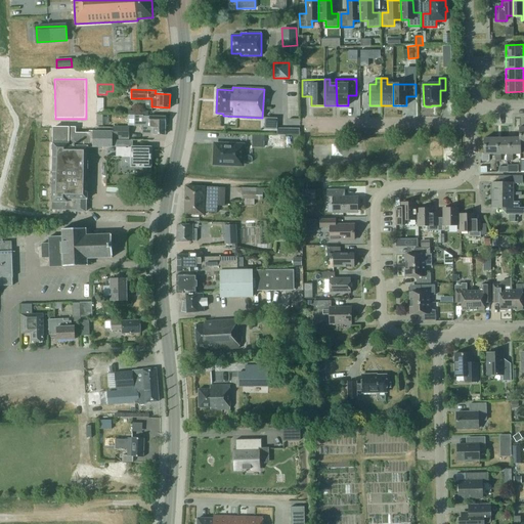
[(142,133),(147,133),(165,133),(165,122),(167,121),(167,118),(165,117),(147,116),(143,116),(143,115),(134,115),(134,126),(142,126),(142,133)]
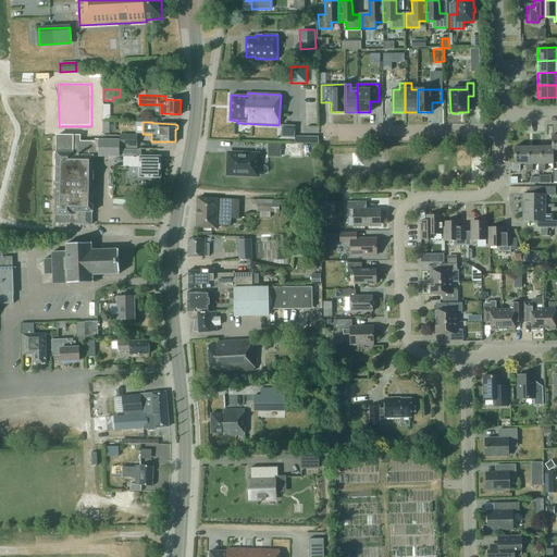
[(122,146),(137,146),(137,134),(122,134),(122,146)]
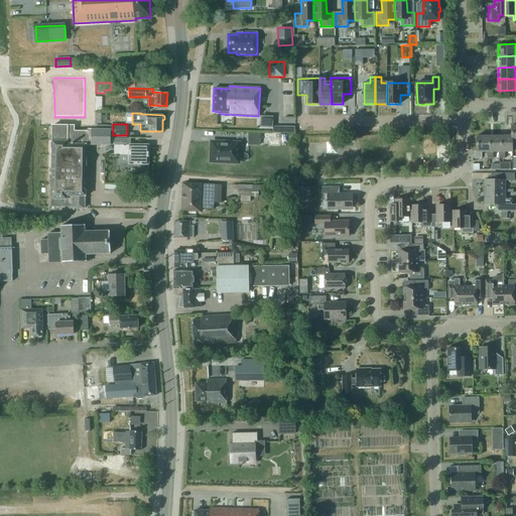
[(52,125),(51,199),(52,199),(51,206),(75,207),(75,209),(85,209),(85,197),(86,197),(87,166),(88,158),(87,158),(87,145),(110,145),(110,130),(89,130),(89,132),(74,131),(75,126),(58,126),(52,125)]
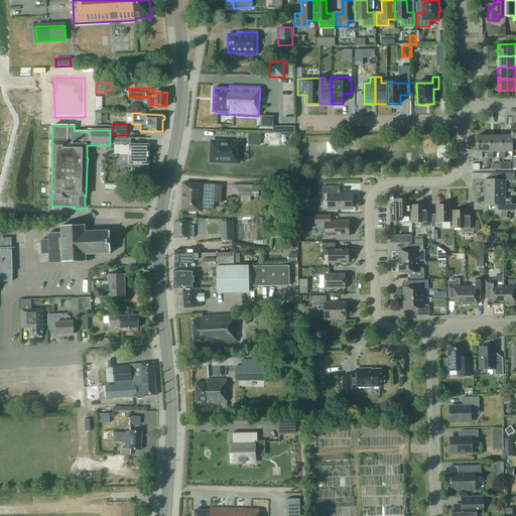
[(268,134),(268,145),(278,145),(279,135),(268,134)]
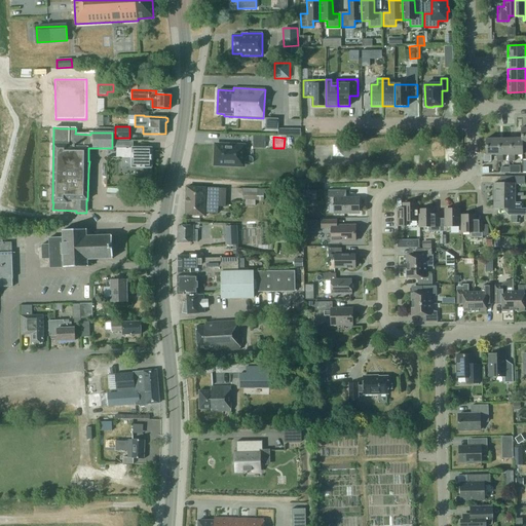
[(522,138),(519,138),(510,139),(511,154),(510,154),(510,161),(515,161),(515,154),(523,154),(522,144),(522,138)]
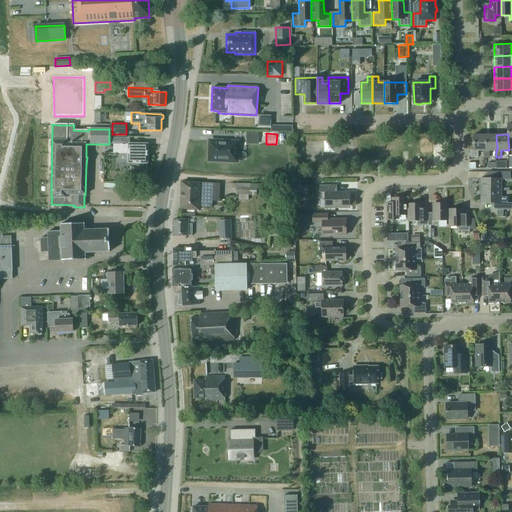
[(478,150),(484,150),(485,150),(485,135),(473,135),(473,150),(471,150),(471,157),(478,157),(478,150)]
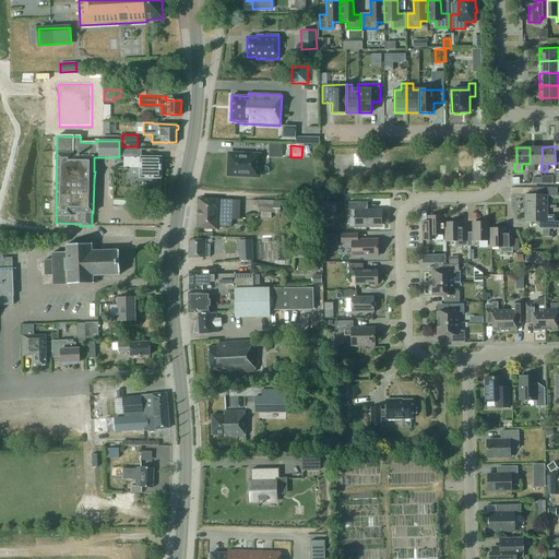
[(534,164),(542,164),(543,164),(542,147),(530,147),(530,164),(528,164),(528,171),(535,171),(534,164)]
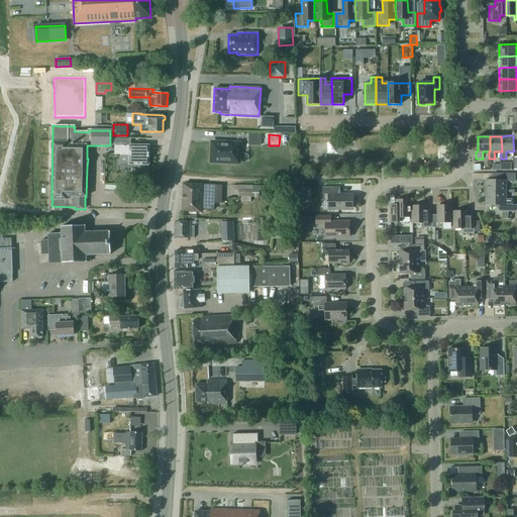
[(115,145),(114,154),(121,154),(132,154),(131,165),(141,165),(141,168),(145,168),(147,168),(148,164),(149,164),(149,144),(145,144),(131,144),(131,140),(115,139),(115,145)]
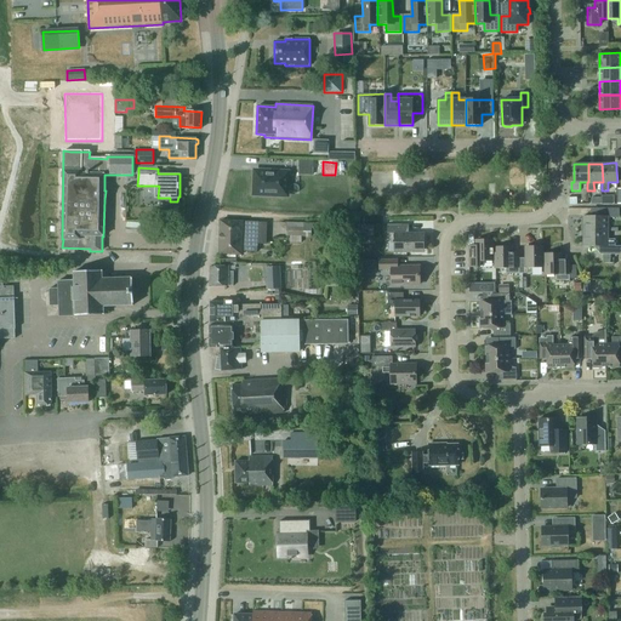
[(301,170),(300,199),(315,199),(315,170),(301,170)]
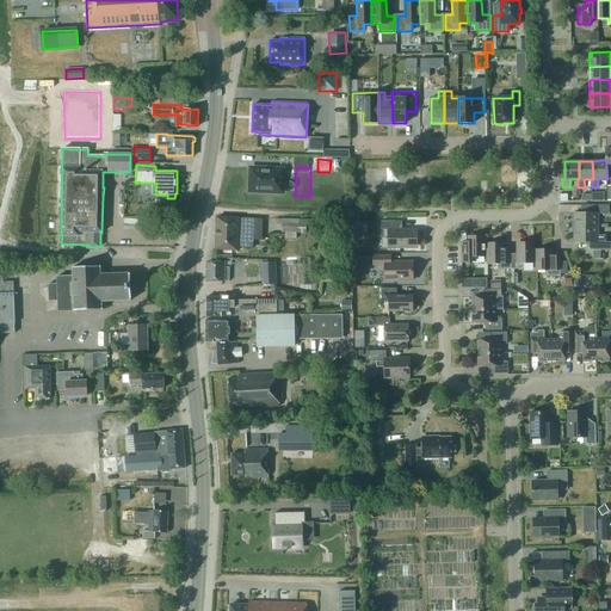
[(251,168),(251,191),(283,192),(283,170),(275,170),(275,168),(263,168),(263,170),(251,168)]
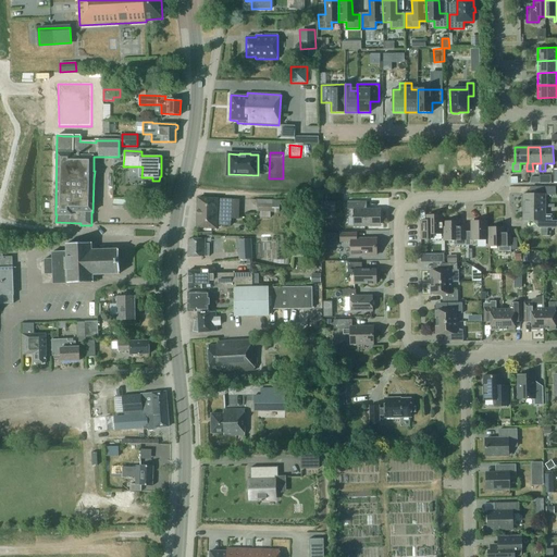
[(522,194),(522,208),(545,207),(545,194),(556,194),(555,187),(539,187),(539,194),(522,194)]
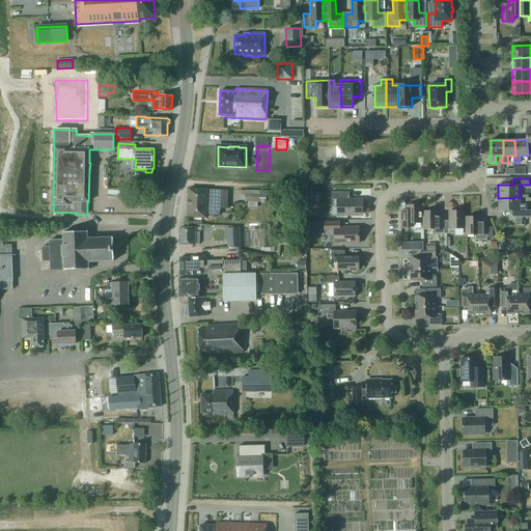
[(228,190),(188,190),(188,218),(205,218),(205,215),(220,215),(220,208),(228,208),(228,190)]
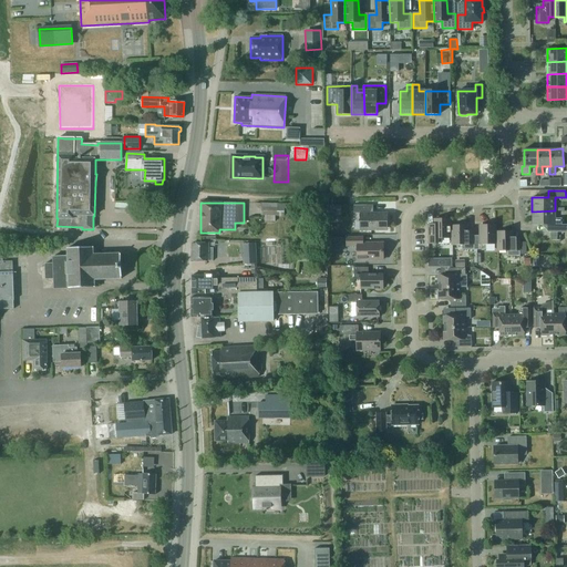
[(278,204),(261,203),(260,216),(277,216),(278,204)]
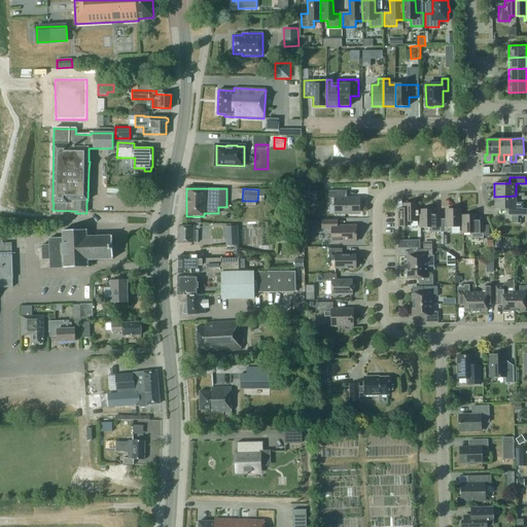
[(317,203),(317,190),(304,190),(304,204),(317,203)]
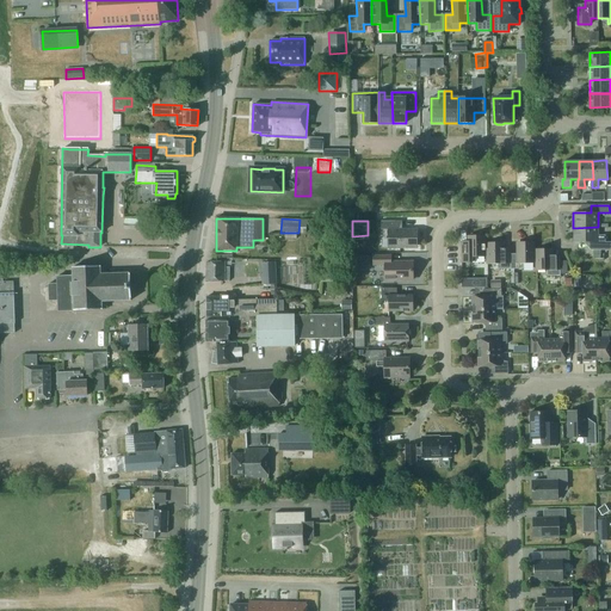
[(390,250),(411,248),(411,247),(418,247),(418,230),(402,230),(402,222),(383,222),(383,230),(390,230),(390,250)]
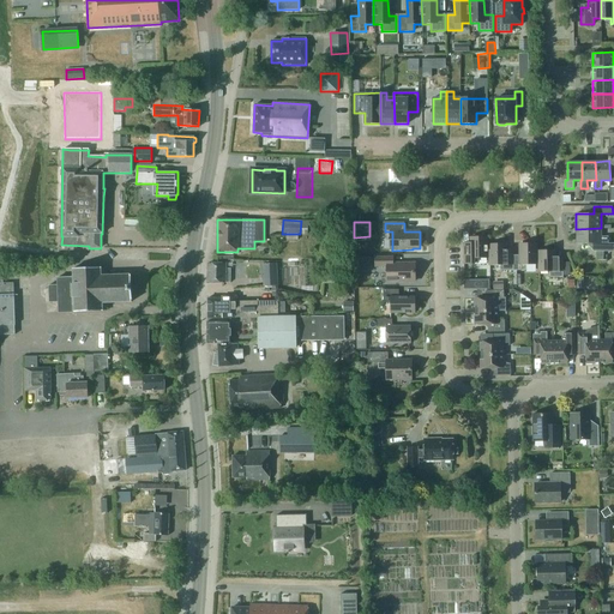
[(601,228),(576,229),(577,244),(594,244),(594,252),(613,251),(613,242),(608,244),(608,236),(601,236),(601,228)]
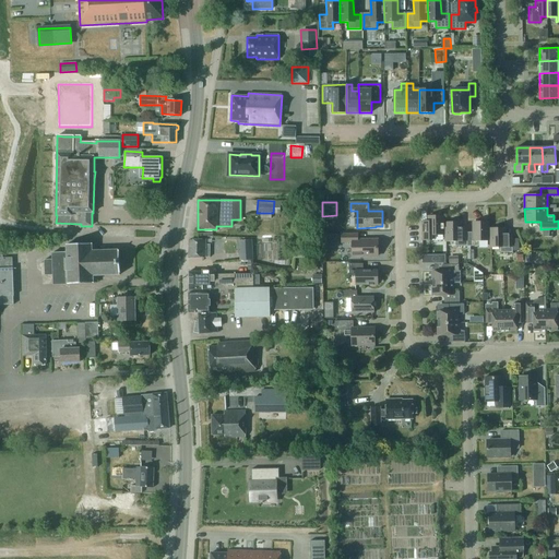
[(443,235),(443,234),(447,234),(447,228),(443,228),(443,223),(443,216),(429,216),(429,227),(423,227),(423,240),(435,240),(435,235),(443,235)]
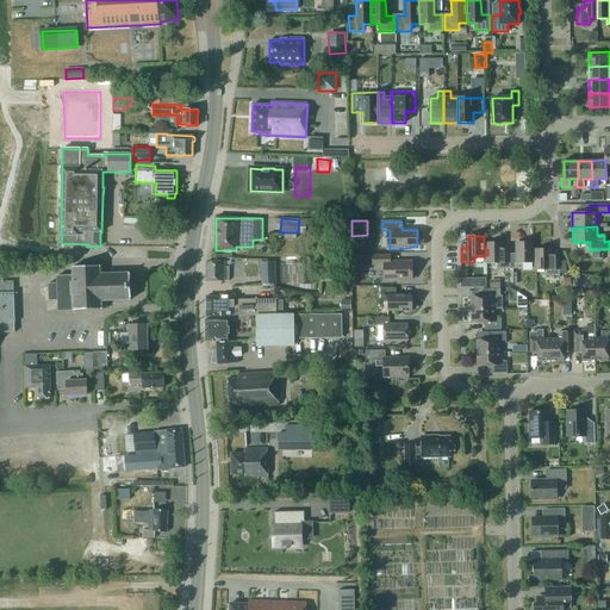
[(533,256),(533,250),(533,242),(517,242),(517,254),(510,254),(510,268),(523,268),(523,263),(533,263),(533,262),(536,262),(536,256),(533,256)]
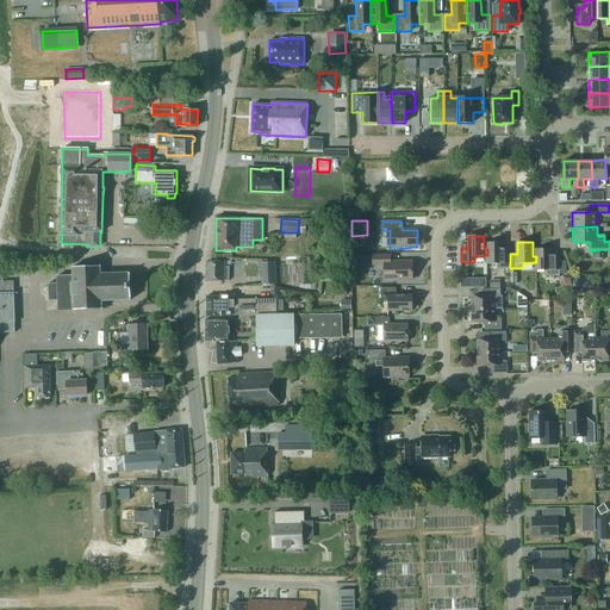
[(510,254),(503,254),(503,243),(487,243),(484,243),(484,249),(487,249),(487,255),(487,263),(497,263),(497,269),(510,268),(510,254)]
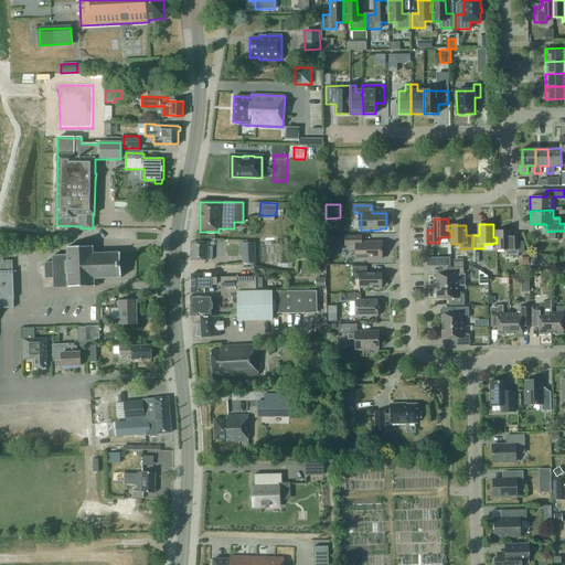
[(511,242),(511,231),(497,231),(497,232),(493,232),(493,237),(497,237),(497,243),(497,249),(505,249),(505,255),(519,255),(518,242),(511,242)]
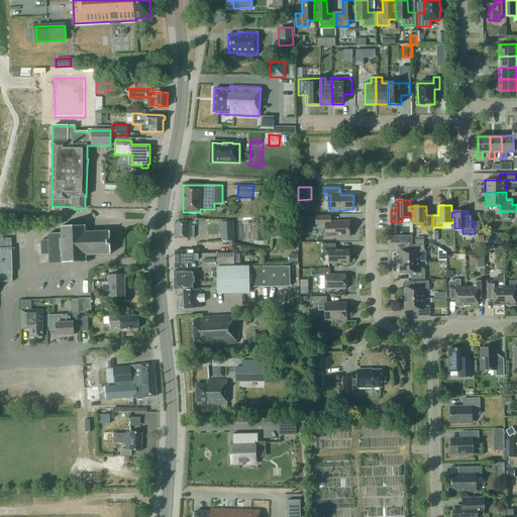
[(315,224),(326,224),(326,237),(349,236),(348,222),(331,222),(331,216),(315,216),(315,224)]
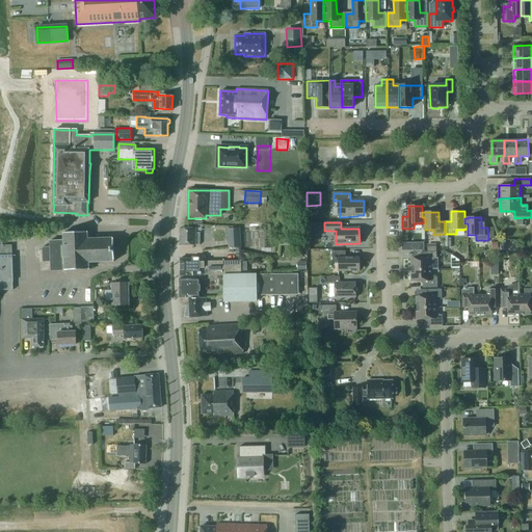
[(196,245),(201,245),(200,233),(196,233),(196,229),(180,229),(181,246),(196,245)]
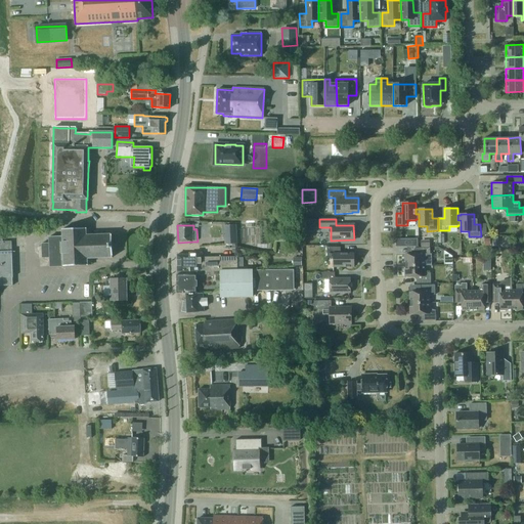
[(224,237),(225,244),(237,244),(236,225),(230,225),(230,237),(224,237)]
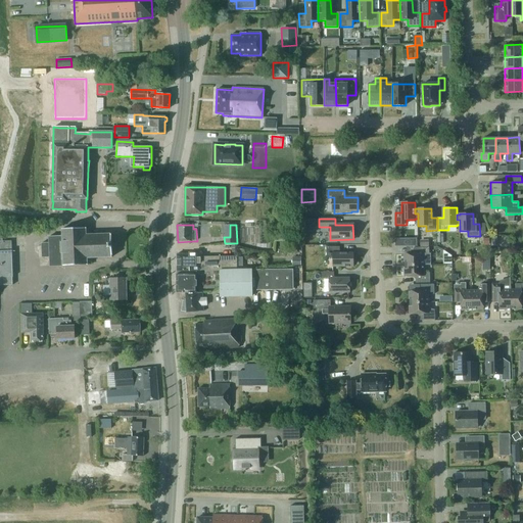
[(111,256),(111,248),(113,248),(112,241),(111,241),(111,233),(90,234),(90,227),(62,228),(62,235),(49,235),(49,242),(42,242),(43,256),(50,256),(51,266),(91,264),(91,257),(111,256)]
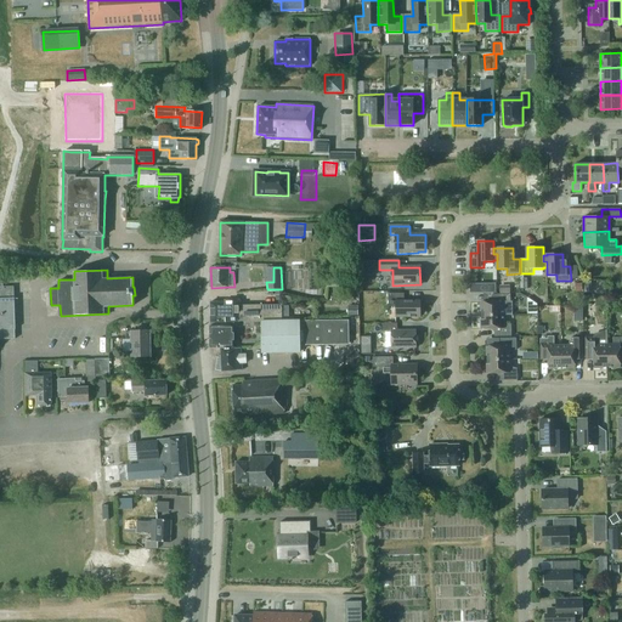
[(0,338),(13,338),(13,328),(15,328),(13,286),(0,286),(0,338)]
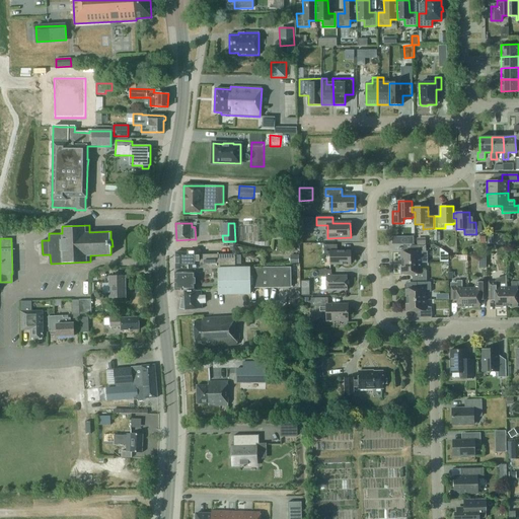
[(401,251),(401,264),(421,263),(421,256),(427,254),(427,244),(412,244),(412,251),(401,251)]
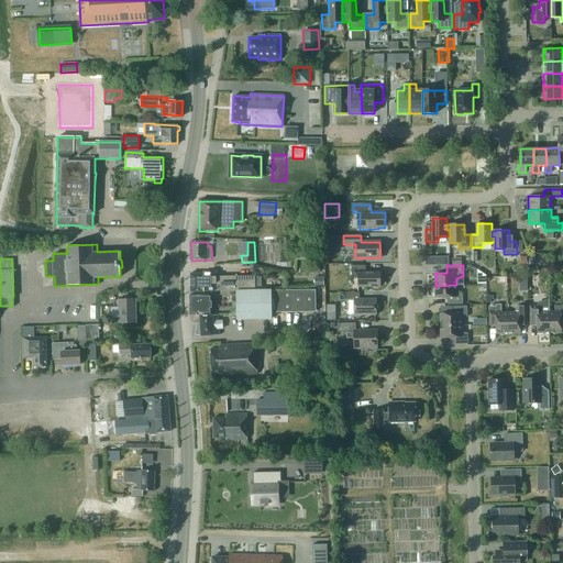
[(359,287),(360,287),(379,286),(379,287),(381,287),(381,272),(379,272),(365,272),(365,266),(352,266),(352,277),(359,277),(359,287)]
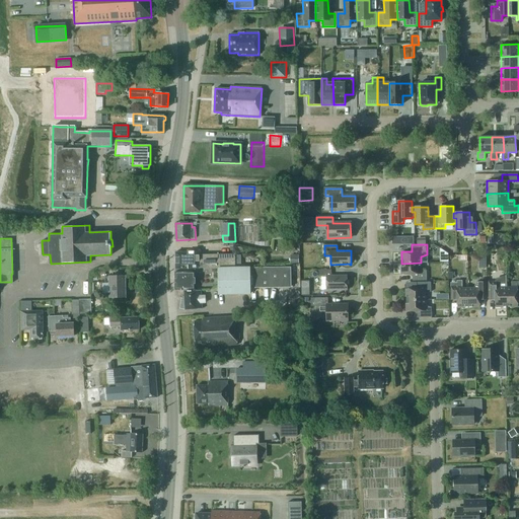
[(187,250),(187,252),(175,252),(175,269),(203,269),(203,270),(218,270),(218,269),(235,269),(235,265),(235,255),(200,255),(200,250),(187,250)]
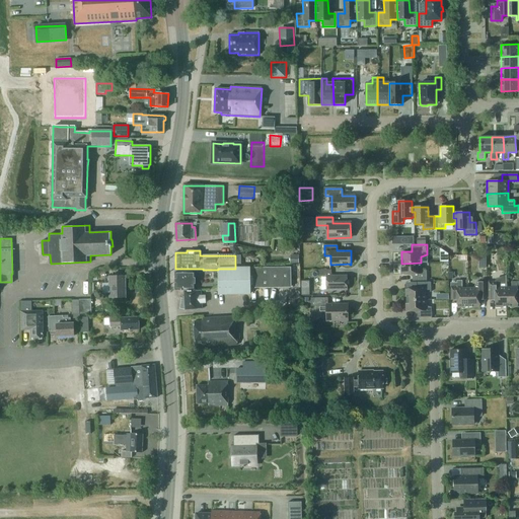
[(299,255),(290,255),(290,264),(299,264),(299,255)]
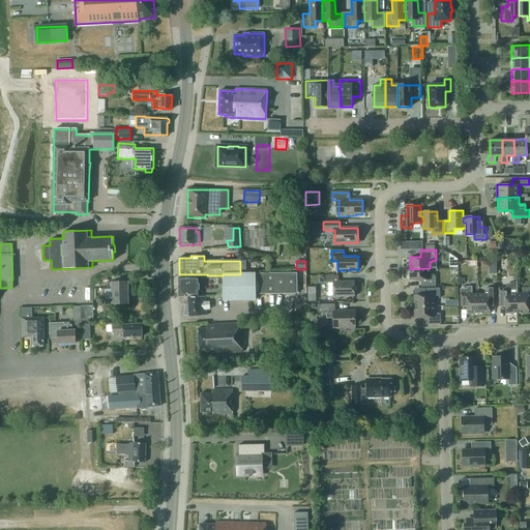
[(430,268),(410,269),(410,280),(421,280),(421,286),(436,286),(436,275),(430,274),(430,268)]
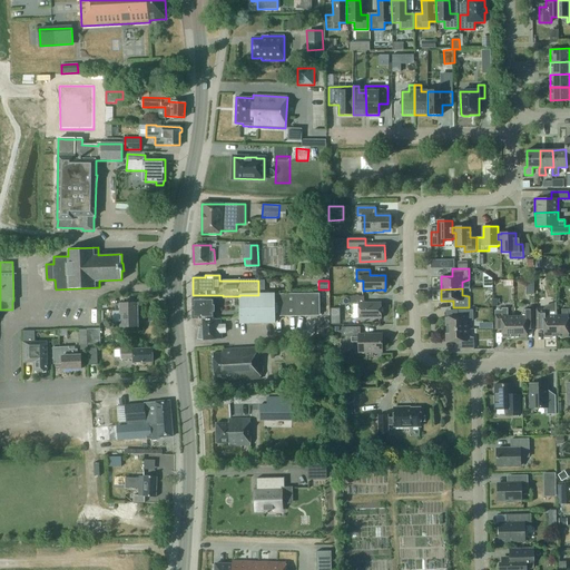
[(275,324),(275,317),(320,317),(320,295),(274,295),(258,295),(239,295),(239,296),(239,324),(275,324)]
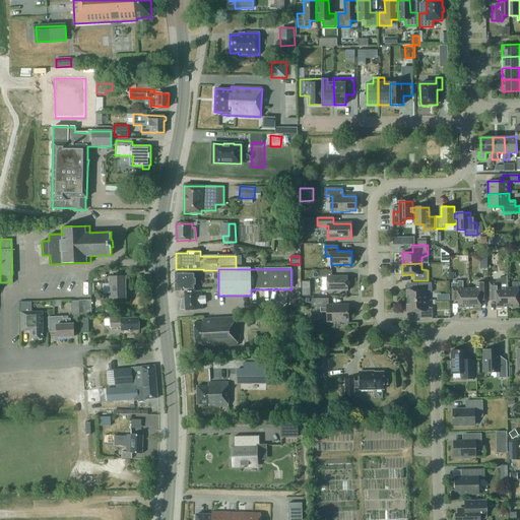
[(321,276),(328,276),(328,290),(348,290),(348,275),(333,275),(333,270),(320,270),(321,276)]
